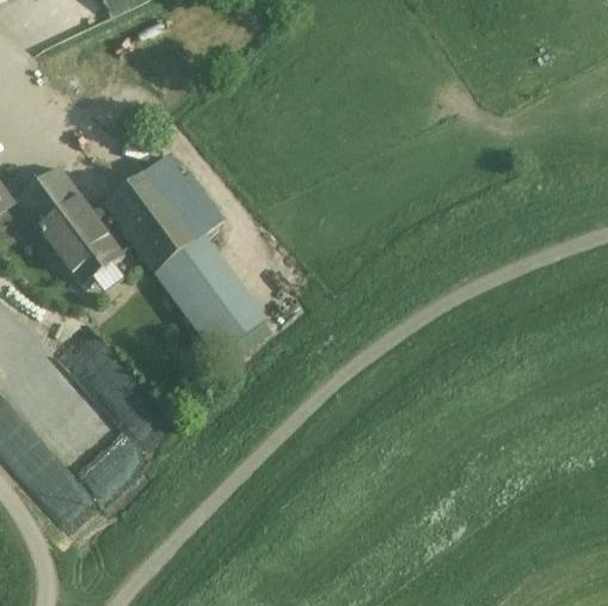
[(111,145),(127,126),(118,118),(102,136),(111,145)]
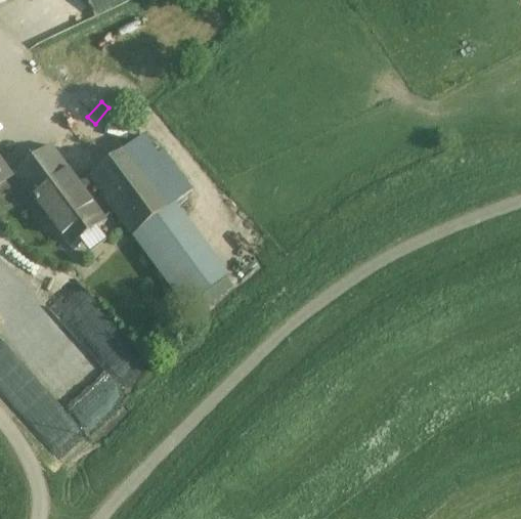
[(140,133),(85,174),(90,179),(129,233),(138,226),(171,203),(189,188),(160,148),(155,152),(140,133)]
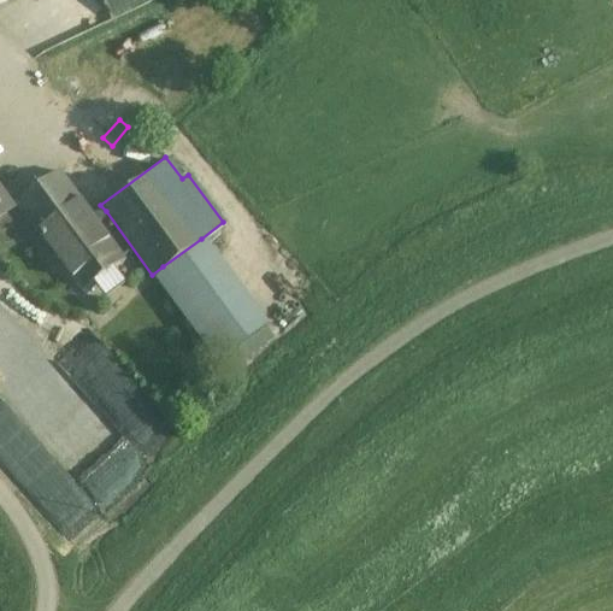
[(57,168),(13,200),(80,288),(122,257),(95,219),(106,211),(100,205),(89,213),(57,168)]
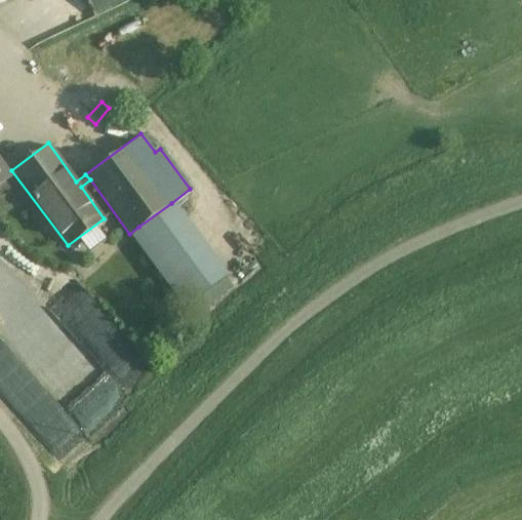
[(0,193),(8,188),(1,177),(7,172),(0,162),(0,193)]
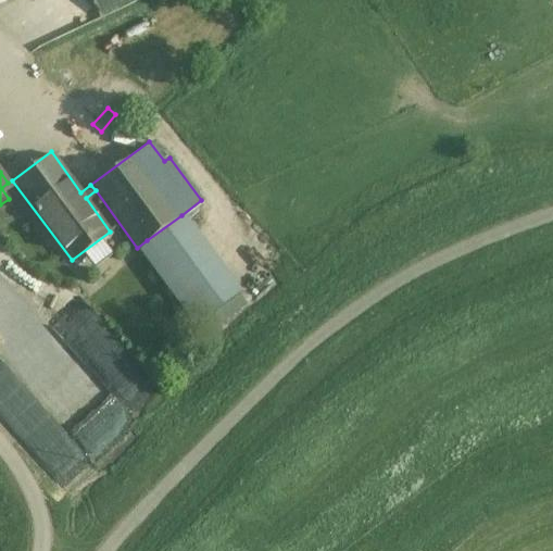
[(181,215),(147,240),(201,315),(237,289),(181,215)]
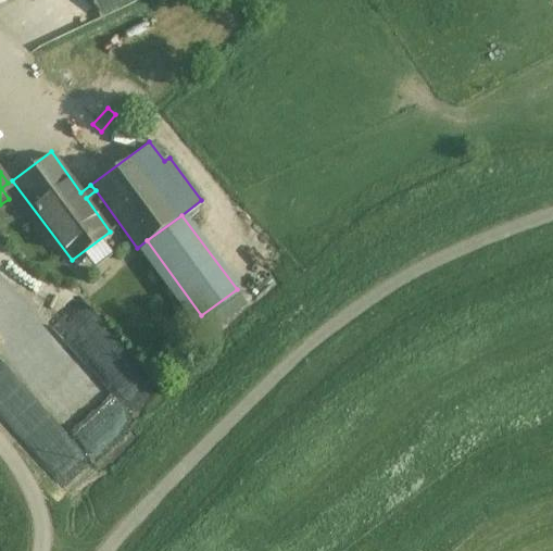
[(77,293),(46,322),(122,405),(152,377),(77,293)]
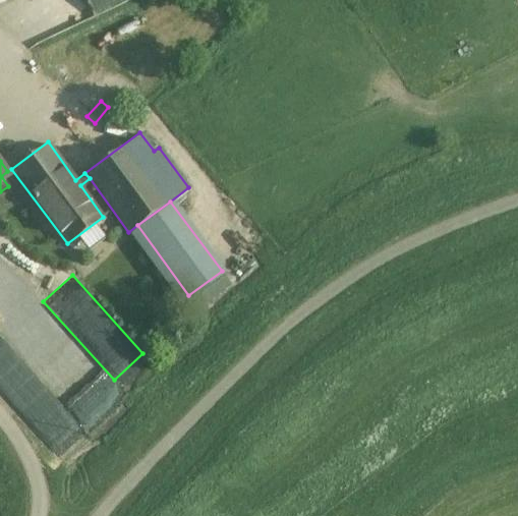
[(43,301),(2,338),(83,430),(125,392),(114,380),(43,301)]
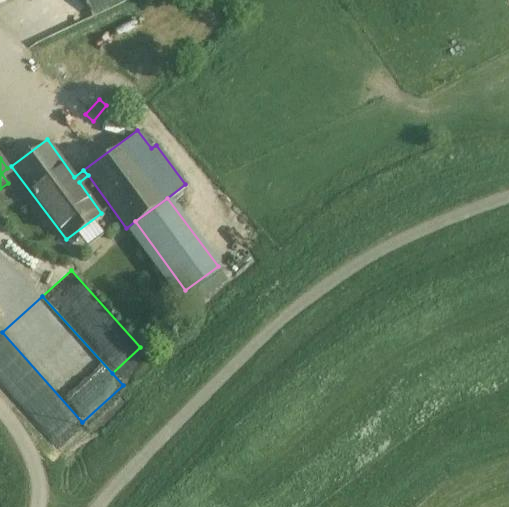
[(2,332),(0,330),(0,388),(52,447),(82,422),(2,332)]
